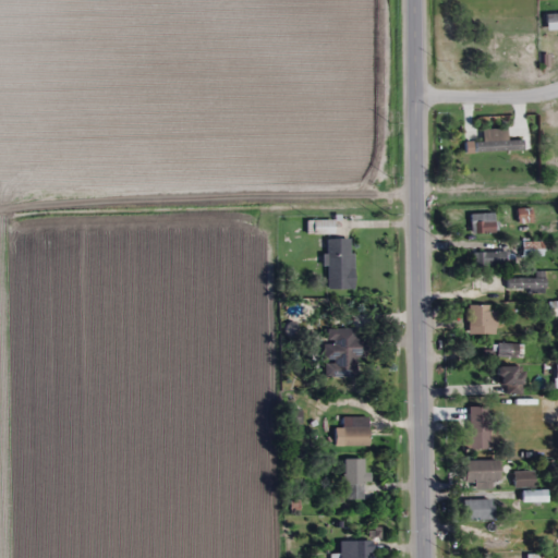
[(532,209),(517,209),(517,223),(532,223),(532,209)]
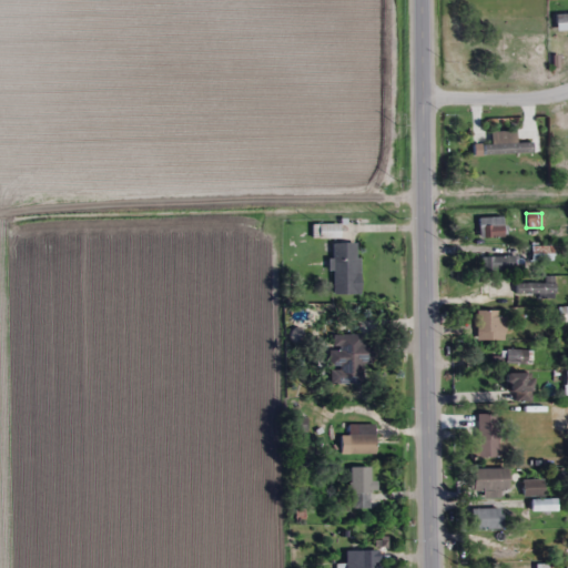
[(479,239),(504,239),(504,217),(479,217),(479,239)]
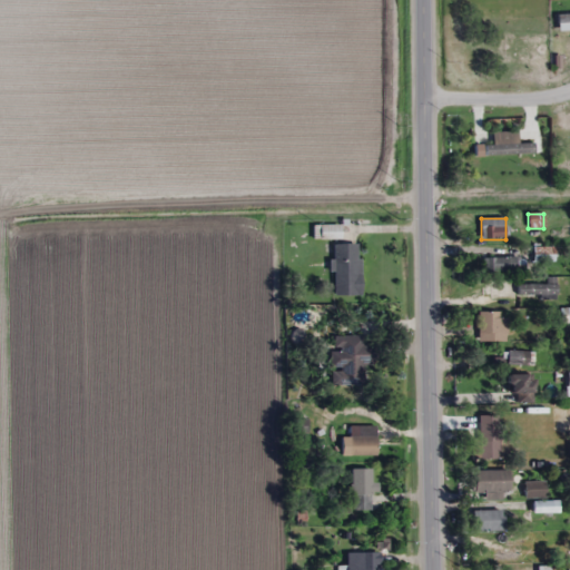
[(360,244),(335,244),(335,296),(360,296),(360,244)]
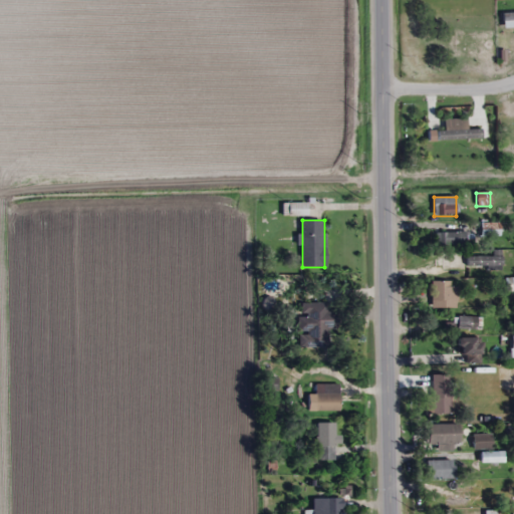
[(465,245),(465,233),(437,233),(437,245),(465,245)]
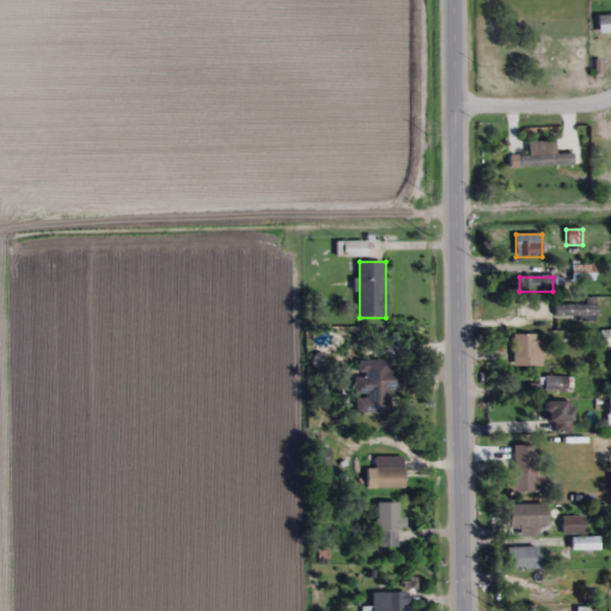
[(555,304),(555,319),(597,319),(597,304),(555,304)]
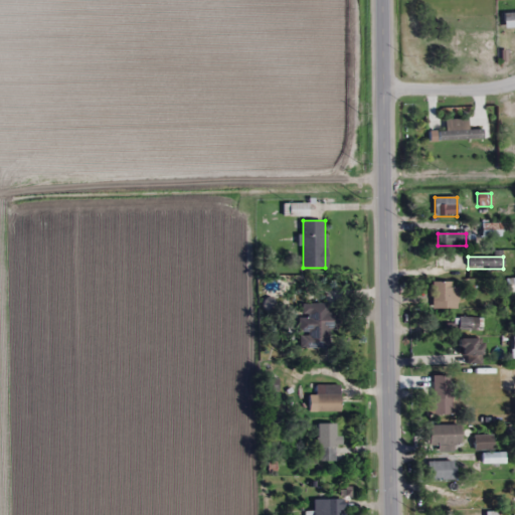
[(514,292),(514,280),(506,280),(506,292),(514,292)]
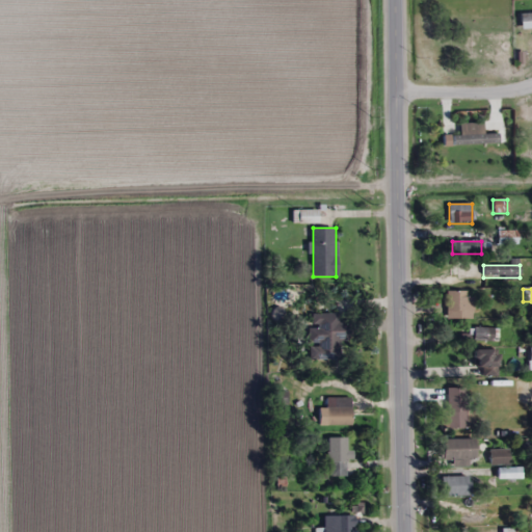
[(447,319),(469,319),(469,292),(447,292),(447,319)]
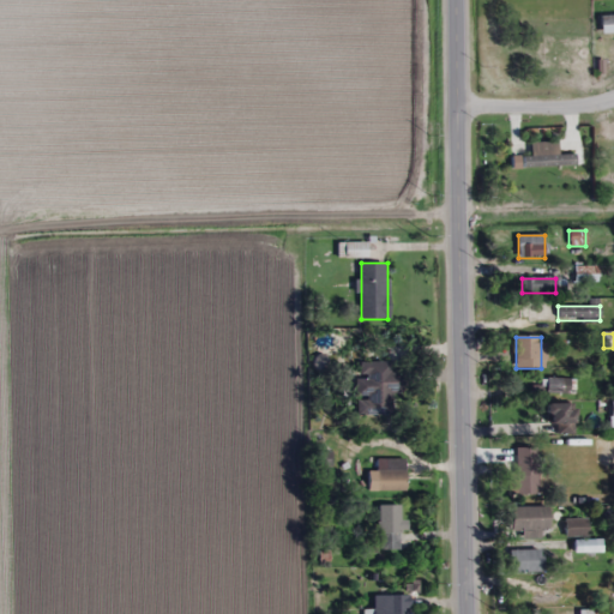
[(391,362),(357,362),(357,397),(367,397),(367,415),(391,415),(391,393),(402,395),(402,372),(391,372),(391,362)]
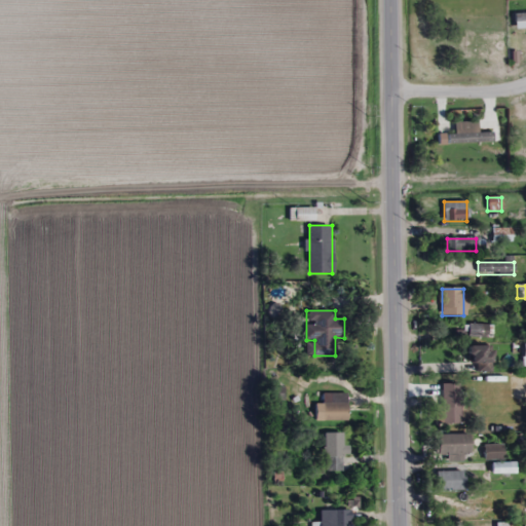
[(470,336),(486,336),(486,326),(470,326),(470,336)]
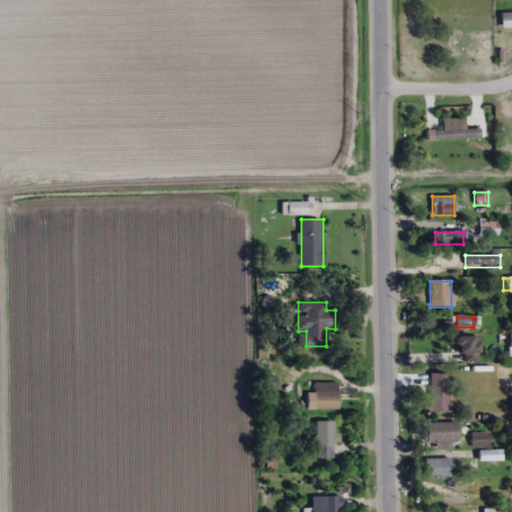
[(463,362),(478,362),(478,337),(455,337),(455,355),(463,355),(463,362)]
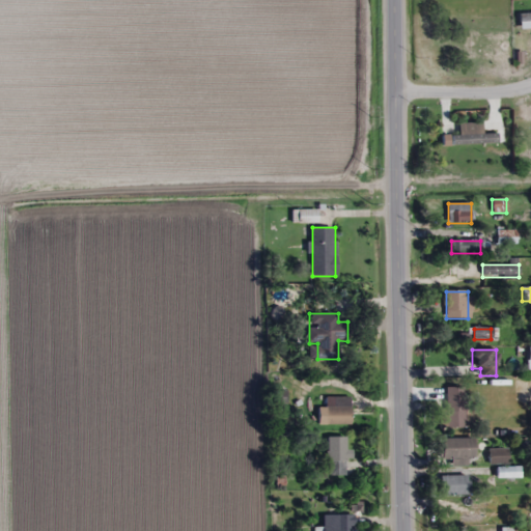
[(466,393),(447,393),(447,428),(466,428),(466,393)]
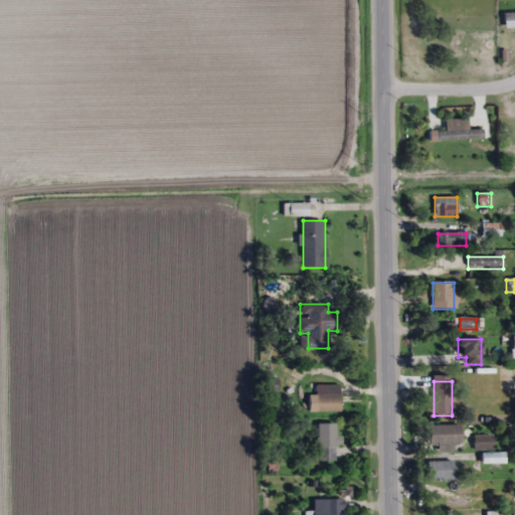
[(340,385),(316,385),(316,395),(309,395),(309,411),(340,411),(340,385)]
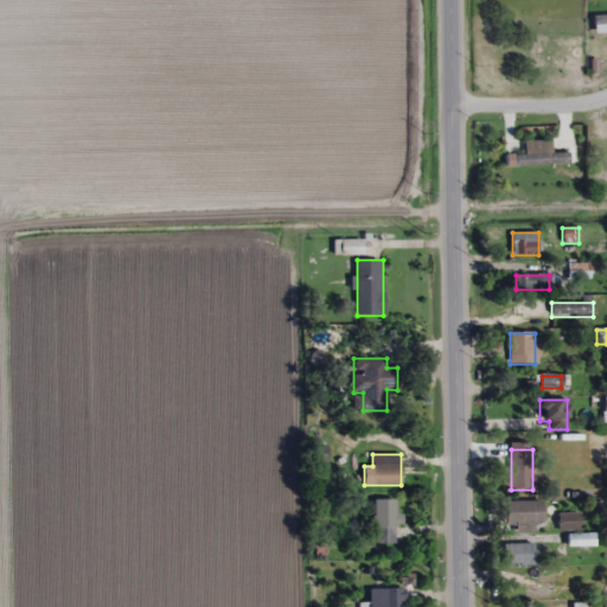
[(398,544),(398,515),(396,515),(396,499),(375,499),(375,544),(398,544)]
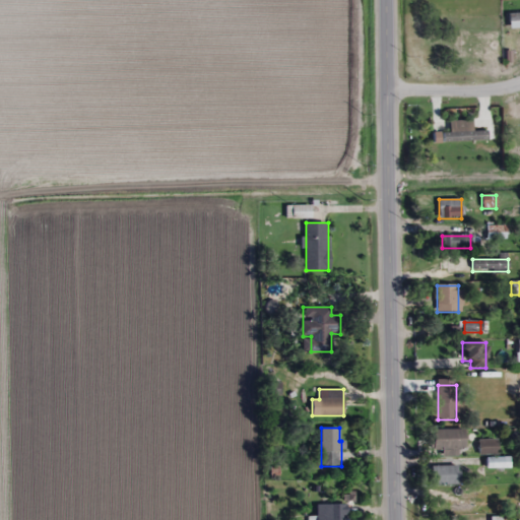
[(464,430),(432,430),(432,451),(464,451),(464,430)]
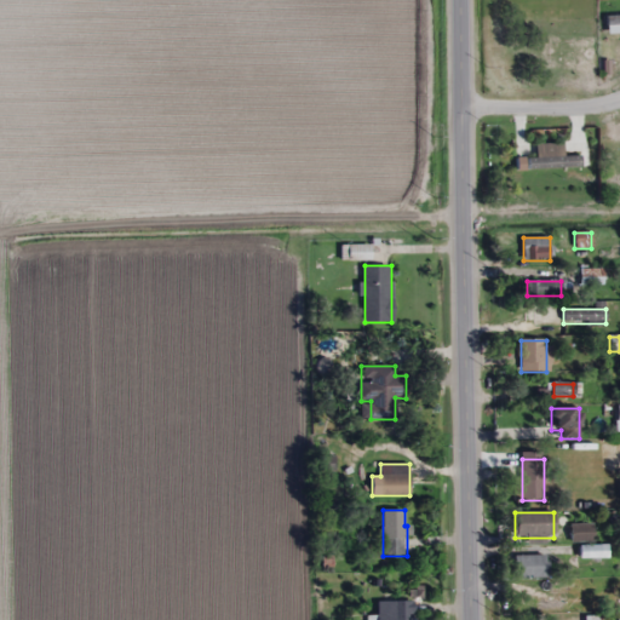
[(570,524),(570,541),(592,541),(592,524),(570,524)]
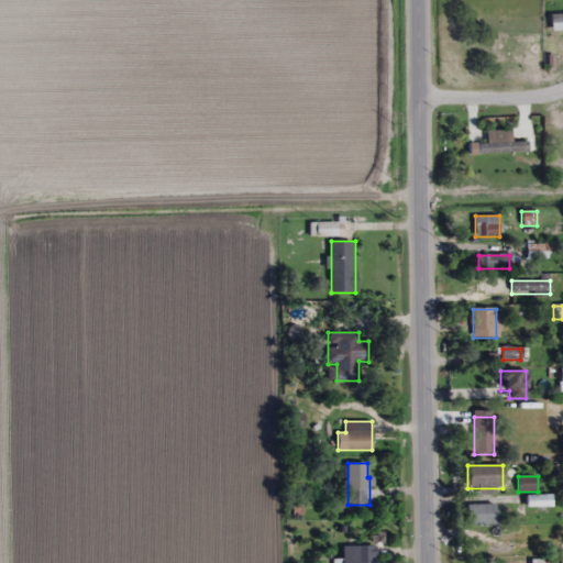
[(551,497),(526,497),(526,507),(539,507),(539,516),(551,516),(551,497)]
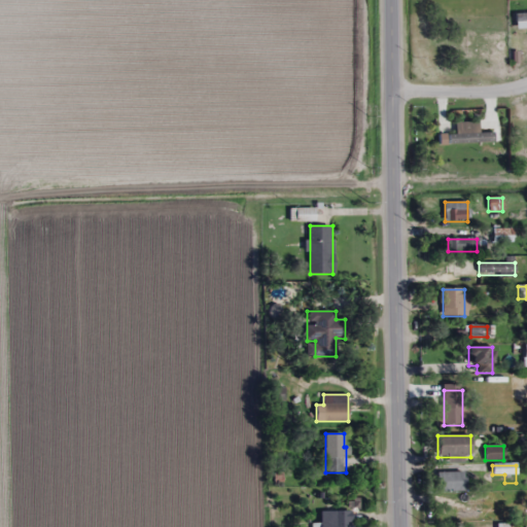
[(465,472),(438,472),(438,491),(465,491),(465,472)]
